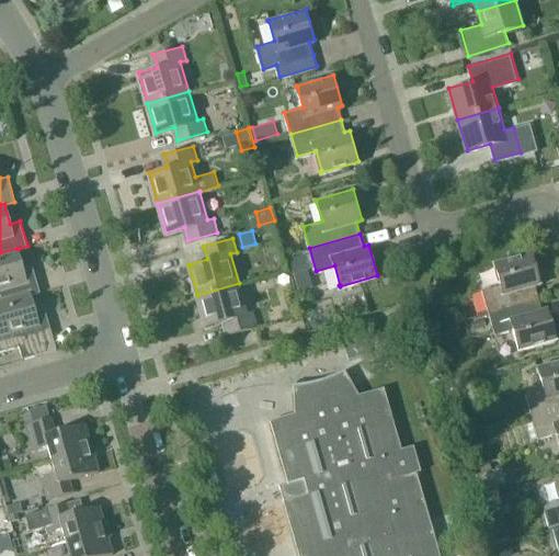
[(18,249),(18,248),(0,252),(0,301),(30,293),(41,291),(33,265),(23,268),(18,249)]
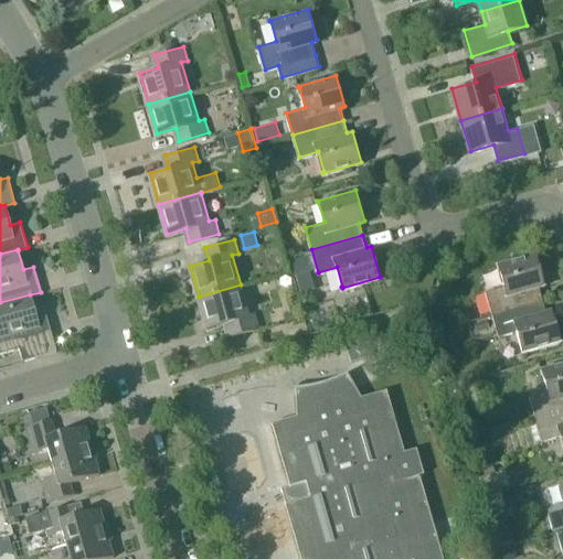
[(487,290),(492,312),(543,298),(540,286),(545,283),(537,253),(498,264),(499,265),(506,285),(487,290)]
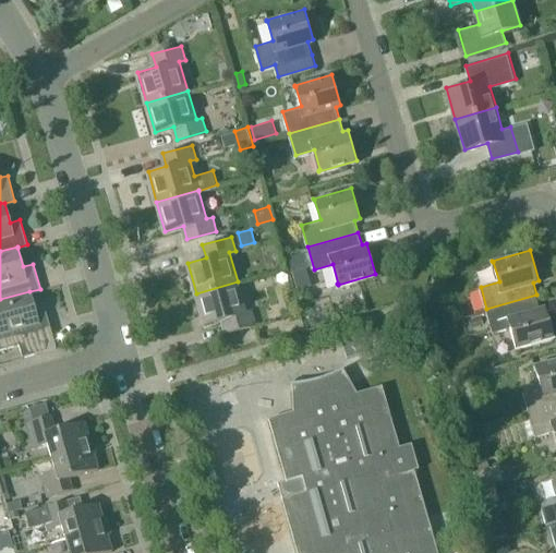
[(238,281),(196,293),(204,323),(222,317),(226,331),(255,323),(252,309),(245,310),(238,281)]
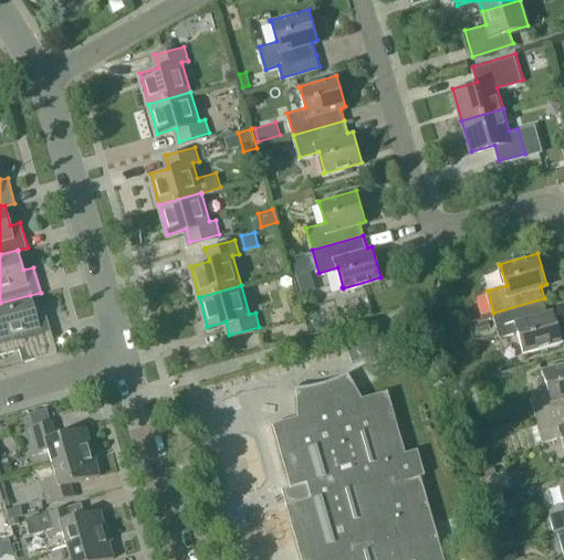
[(0,352),(20,347),(23,359),(58,349),(47,312),(37,315),(30,295),(0,303),(0,352)]
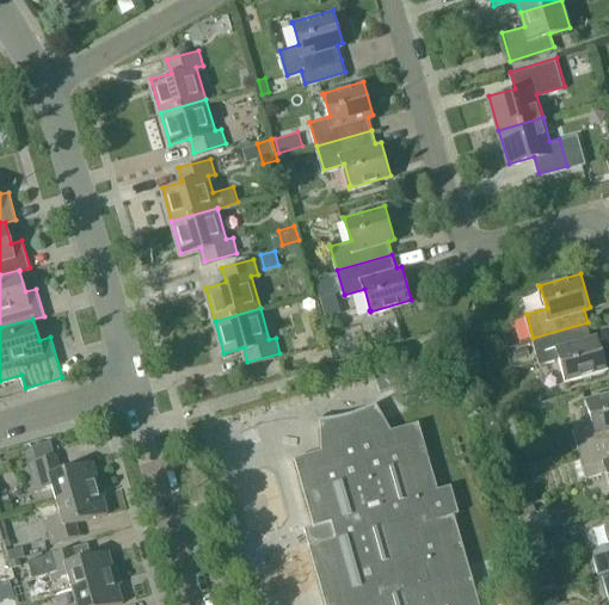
[(588,322),(533,338),(540,362),(560,357),(566,378),(565,378),(565,380),(607,368),(597,334),(591,335),(588,322)]
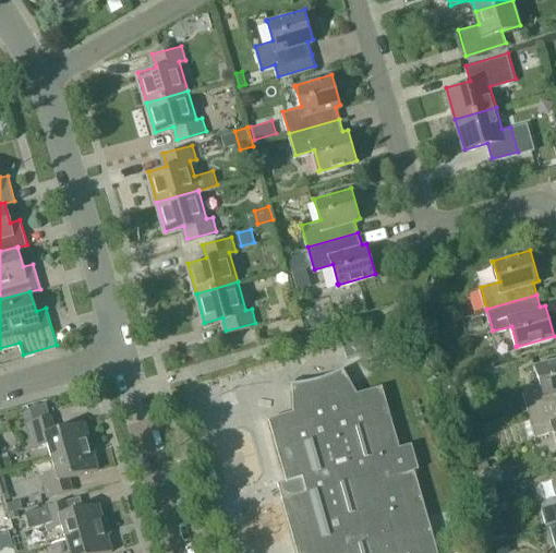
[(472,324),(483,321),(481,314),(470,317),(472,324)]
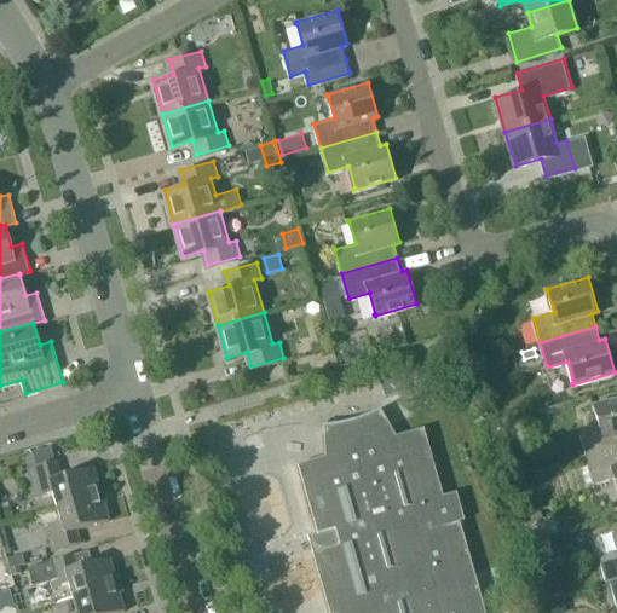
[(405,387),(399,369),(381,375),(386,393),(405,387)]
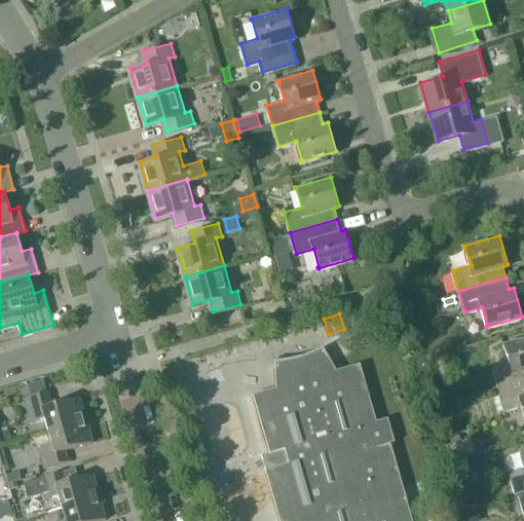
[(493,368),(498,388),(523,381),(523,337),(503,343),(503,344),(504,344),(511,363),(493,368)]
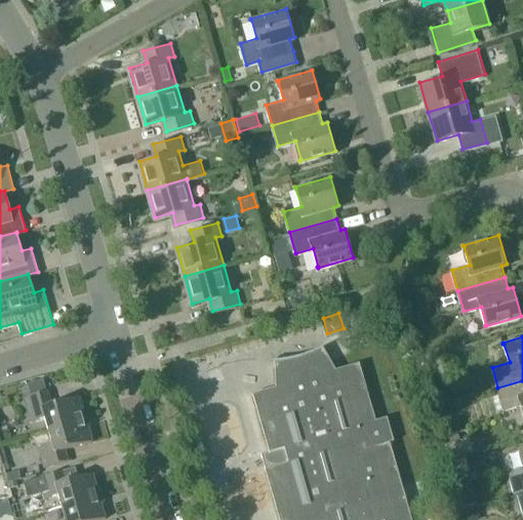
[(276,385),(252,392),(269,449),(262,451),(266,468),(280,519),(411,519),(389,441),(393,439),(386,416),(374,420),(358,362),(335,368),(323,346),(327,343),(327,342),(320,346),(313,349),(300,353),(297,354),(285,357),(278,358),(276,358),(270,358),(270,360),(275,359),(276,385)]
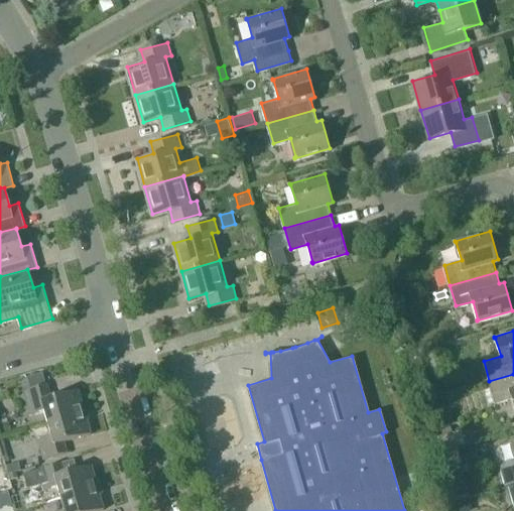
[(47,382),(43,370),(28,374),(31,386),(47,382)]
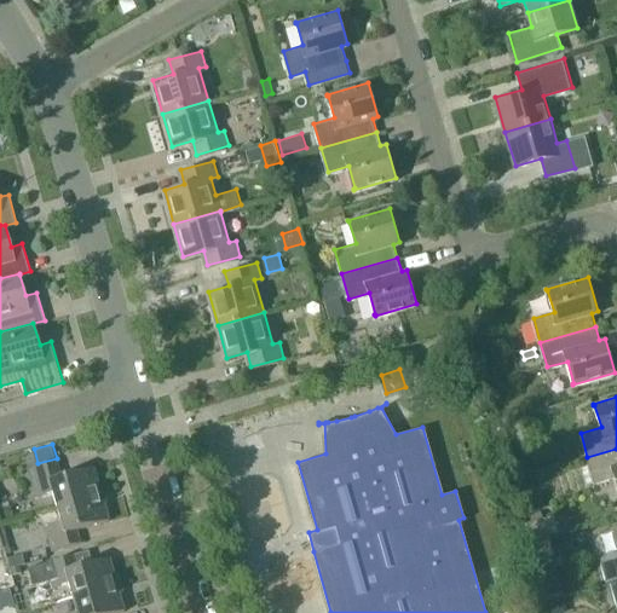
[(616,449),(587,457),(594,481),(615,475),(616,481),(616,449)]
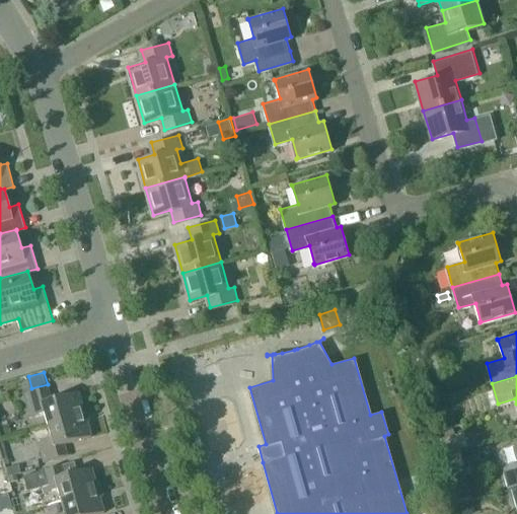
[(45,411),(49,423),(88,412),(86,405),(83,406),(79,390),(53,397),(49,383),(25,390),(31,414),(45,411)]
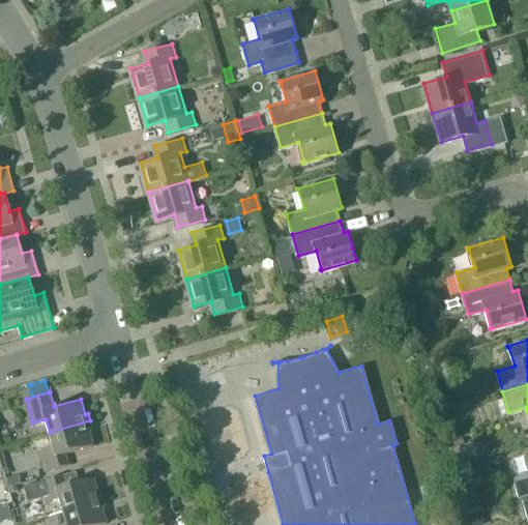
[(90,420),(50,432),(53,444),(39,448),(46,469),(69,462),(66,451),(94,443),(89,428),(92,427),(90,420)]
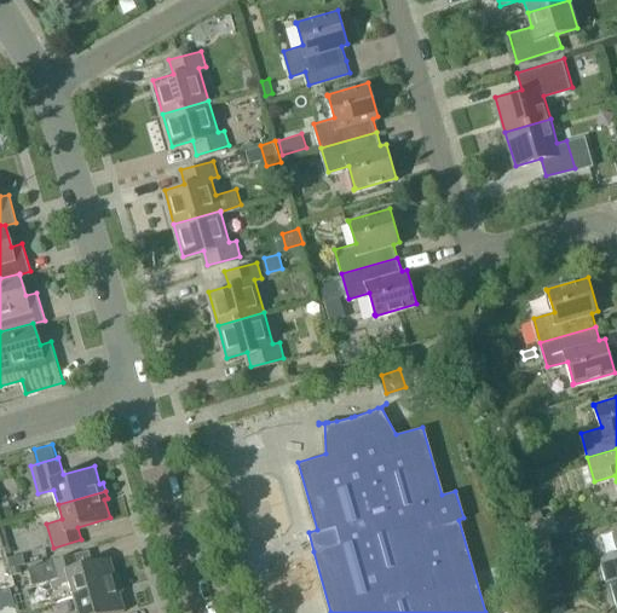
[(15,512),(11,503),(3,505),(5,514),(15,512)]
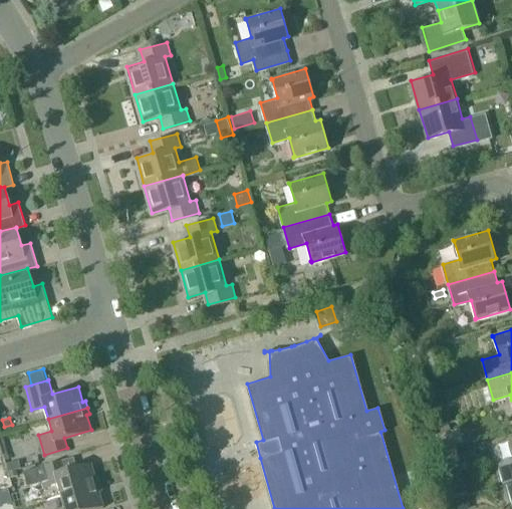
[(437,432),(441,446),(456,442),(457,443),(464,441),(460,426),(437,432)]
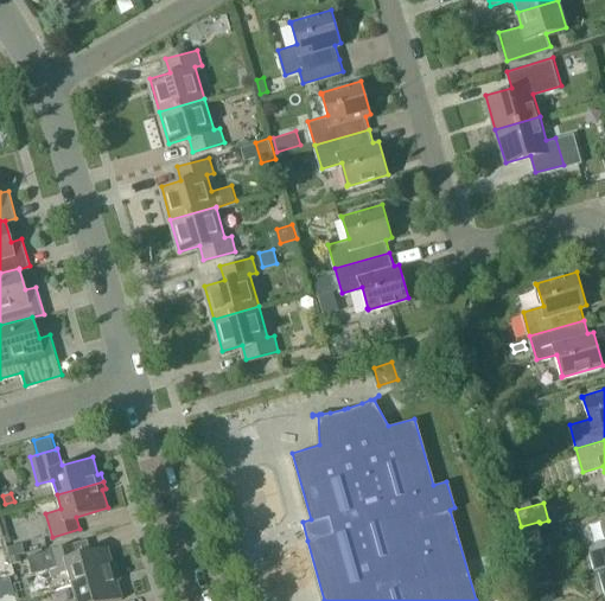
[(604,539),(594,543),(591,549),(596,569),(604,566),(604,515),(602,516),(604,526),(604,539)]
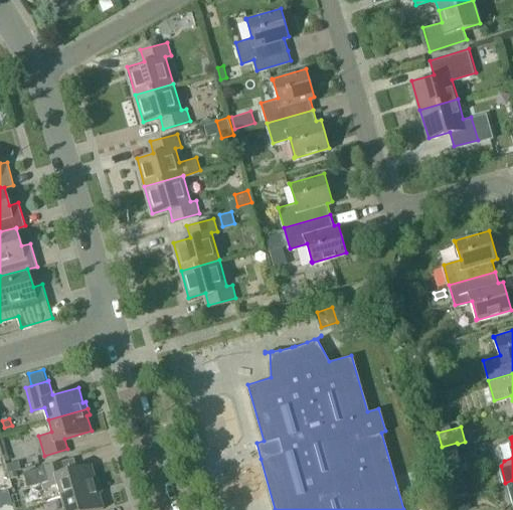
[(457,443),(442,447),(442,448),(439,449),(444,467),(463,462),(458,444),(457,443)]
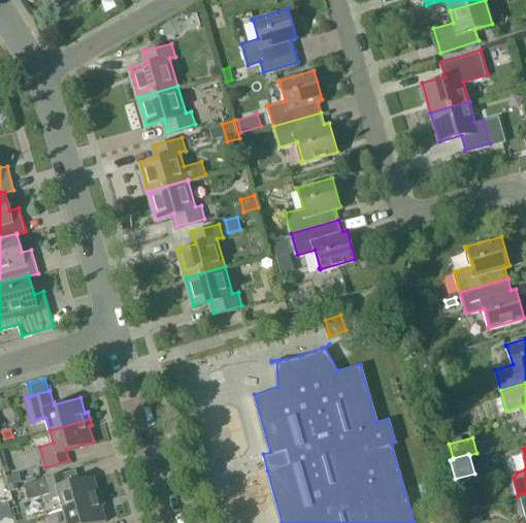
[(94,474),(79,478),(76,467),(25,482),(29,497),(44,492),(46,498),(59,494),(63,508),(103,495),(101,489),(98,489),(94,474)]
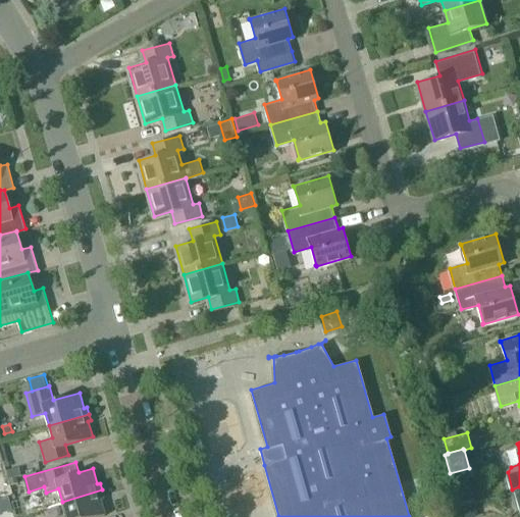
[(22,473),(20,465),(9,467),(11,475),(22,473)]
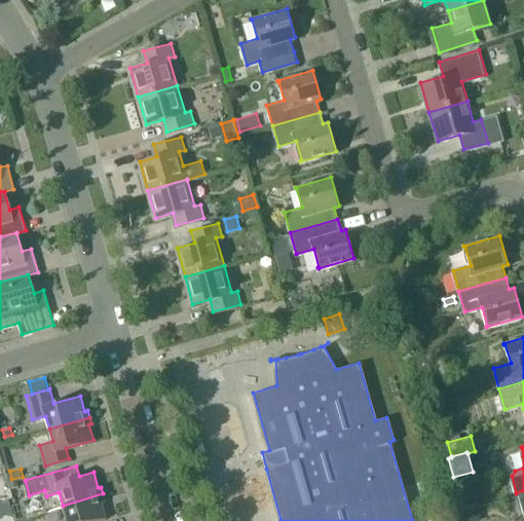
[(105,500),(103,493),(63,506),(66,518),(53,520),(90,520),(107,517),(102,501),(105,500)]
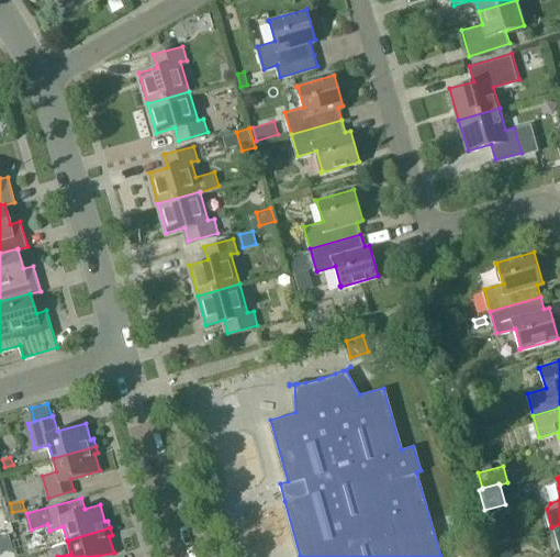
[(10,533),(0,535),(0,550),(13,547),(10,533)]
